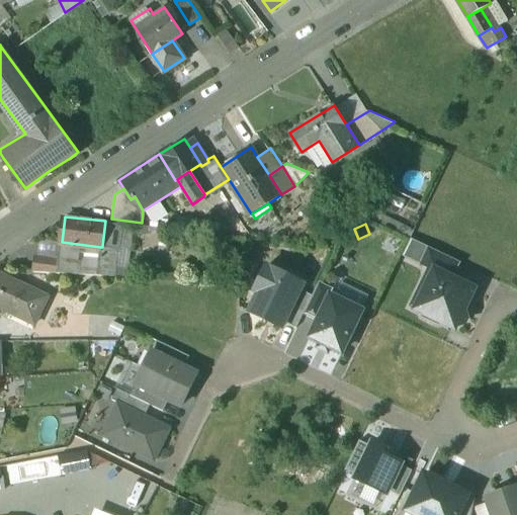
[(460,261),(428,245),(420,262),(429,267),(434,269),(435,268),(453,277),(460,261)]
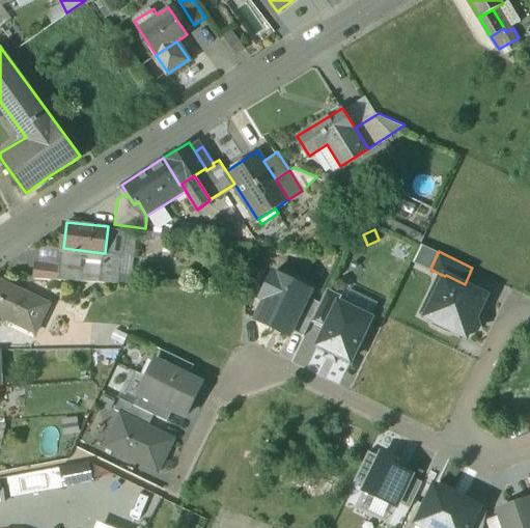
[(118,253),(105,252),(105,253),(103,253),(102,281),(116,282),(118,253)]
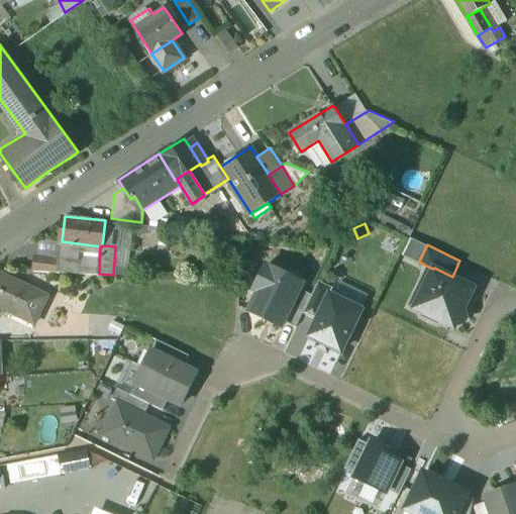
[(283,321),(297,293),(304,279),(267,261),(252,289),(260,292),(250,312),(281,326),(283,321)]
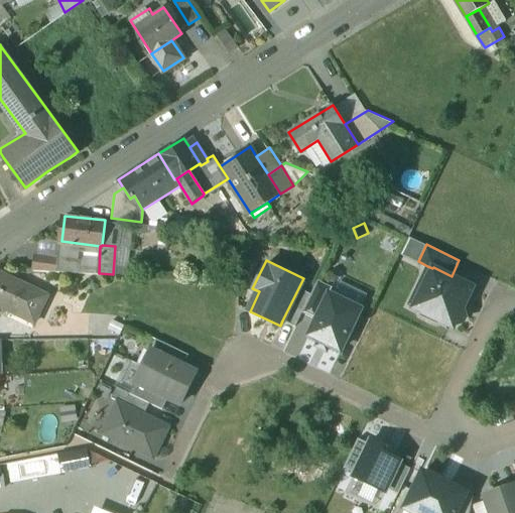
[(427,266),(420,281),(425,283),(432,268),(427,266)]
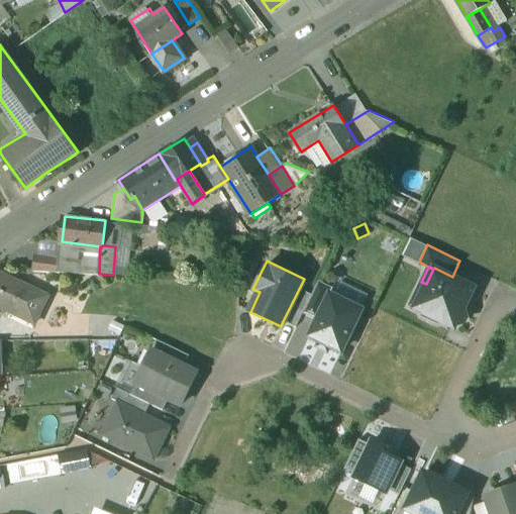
[(426,284),(415,307),(439,318),(454,326),(455,322),(463,320),(466,316),(462,308),(473,287),(452,277),(434,268),(433,269),(426,284)]
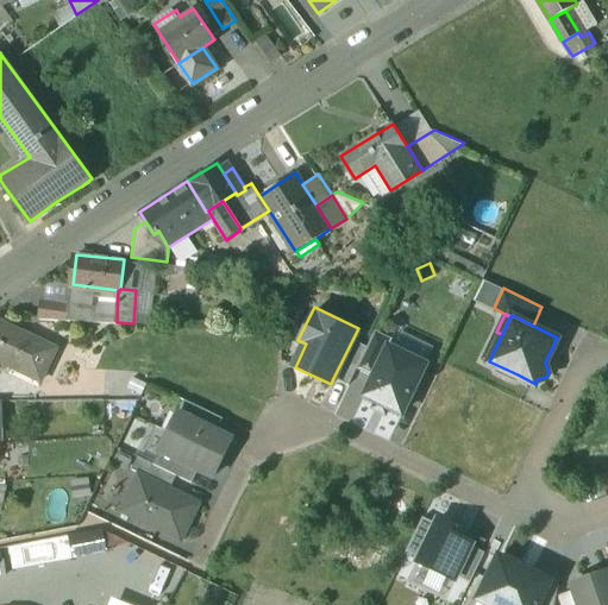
[(0,320),(0,359),(41,379),(56,347),(0,320)]
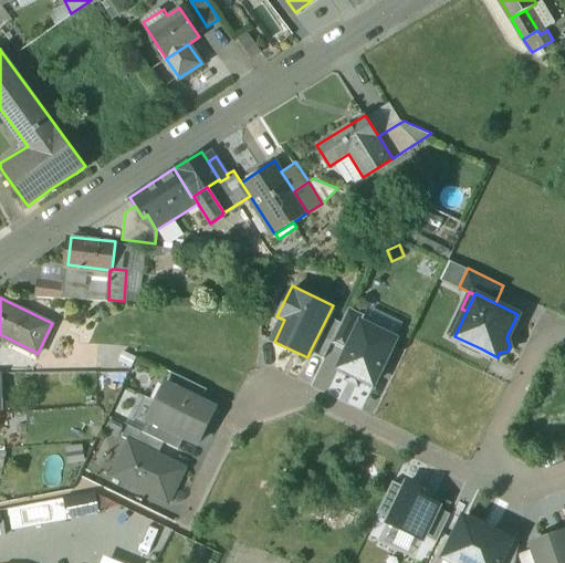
[(338,327),(332,342),(347,350),(361,321),(365,313),(348,305),(338,327)]
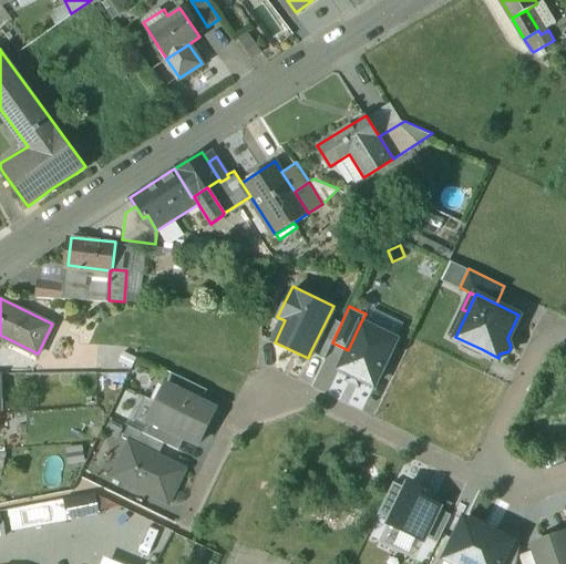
[(332,342),(339,328),(326,321),(310,352),(323,359),(332,342)]
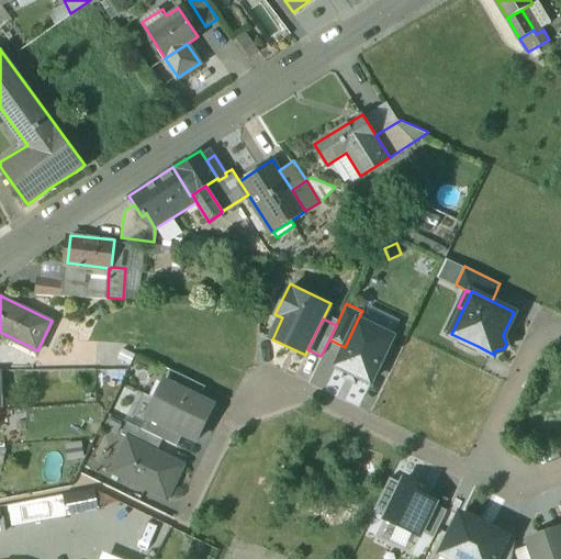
[(393,335),(358,319),(345,347),(336,365),(371,381),(393,335)]
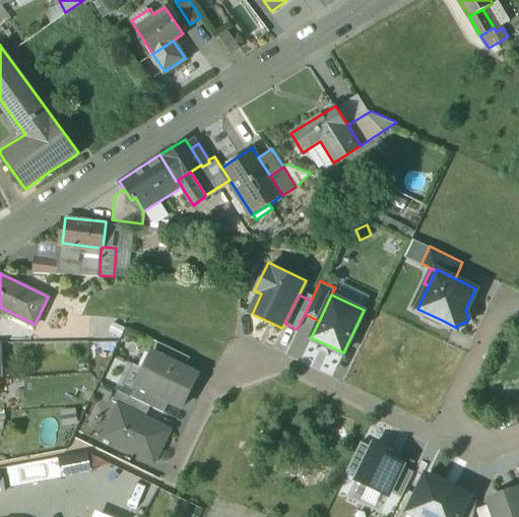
[(442,320),(426,313),(424,316),(440,324),(442,320)]
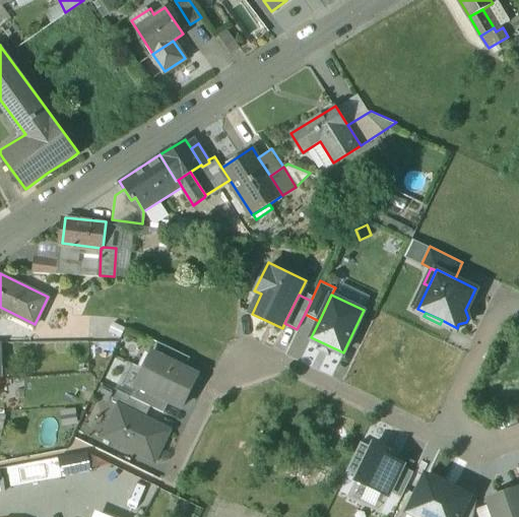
[(190,357),(157,340),(152,351),(185,367),(190,357)]
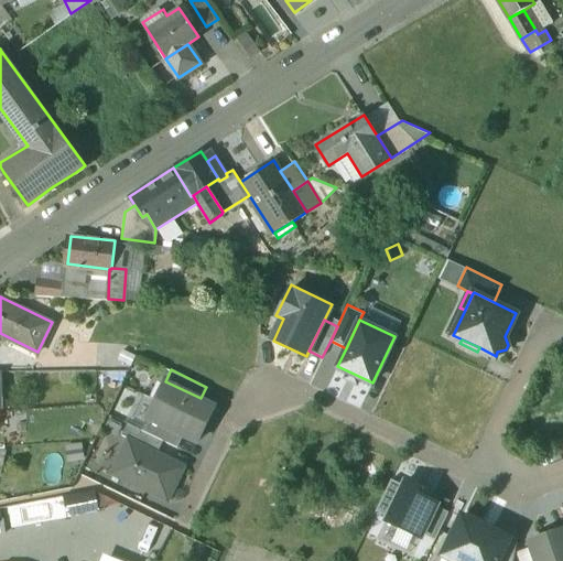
[(201,398),(165,381),(157,399),(206,423),(215,405),(201,398)]
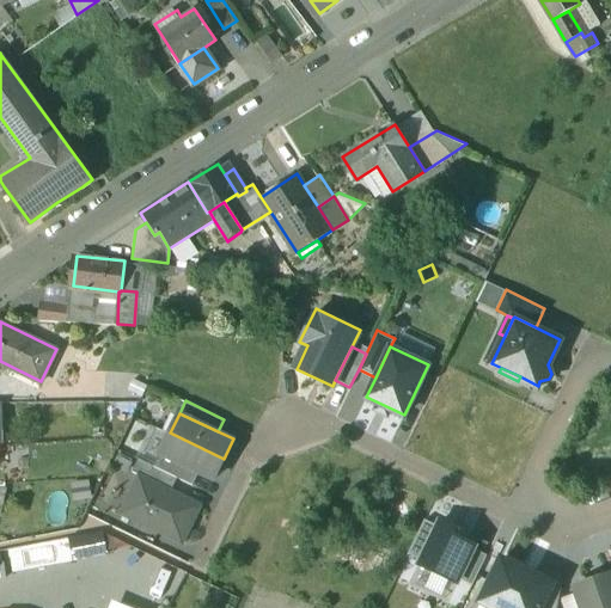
[(224,459),(170,433),(160,452),(199,471),(214,478),(224,459)]
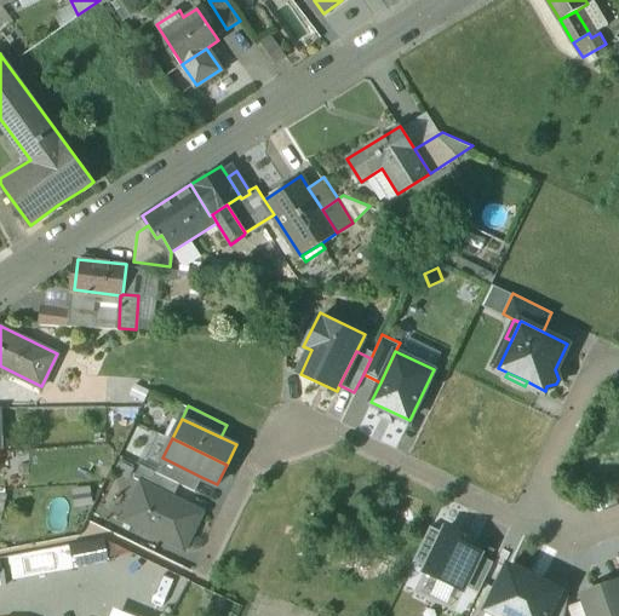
[(201,477),(162,458),(155,471),(179,483),(195,490),(201,477)]
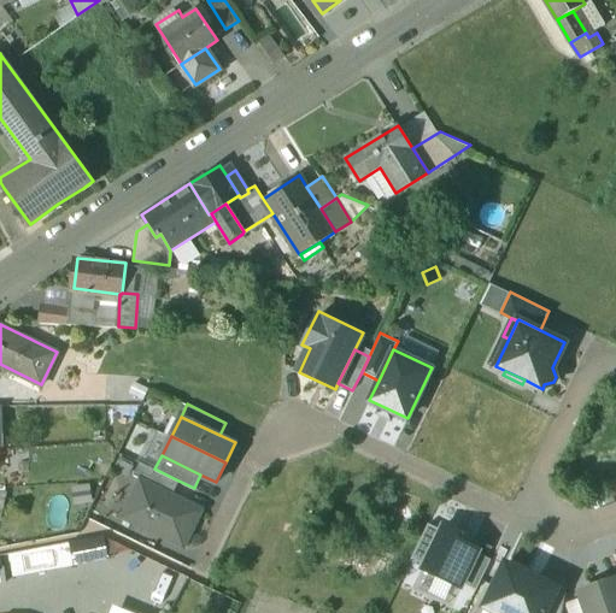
[(154,469),(140,461),(134,475),(140,477),(172,493),(179,481),(154,469)]
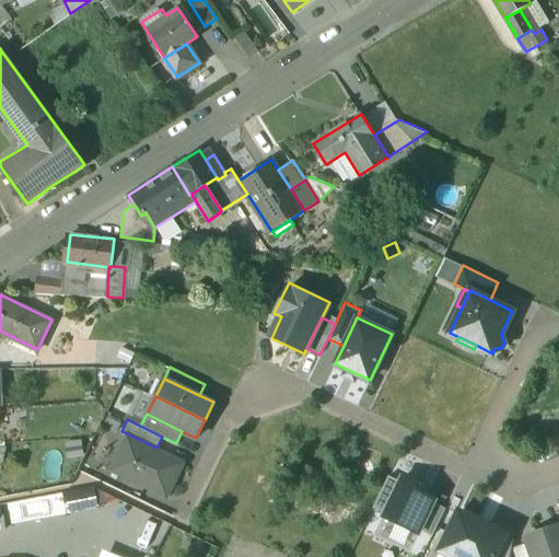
[(156,448),(127,433),(109,470),(167,497),(184,462),(156,448)]
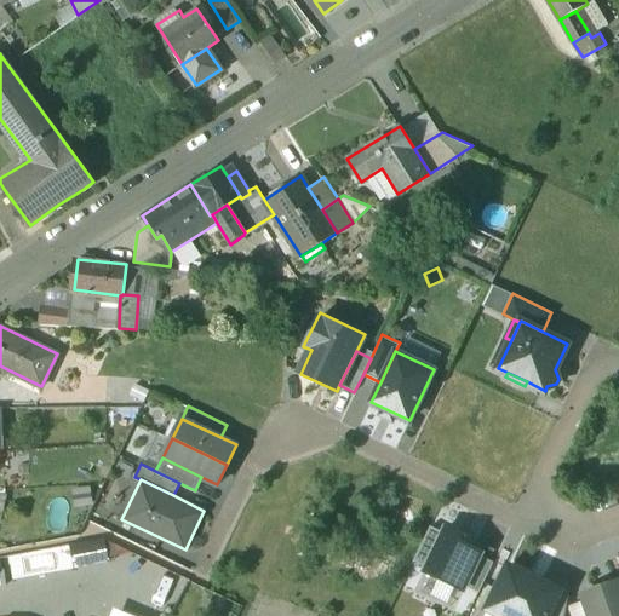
[(430,524),(413,559),(427,565),(443,531),(430,524)]
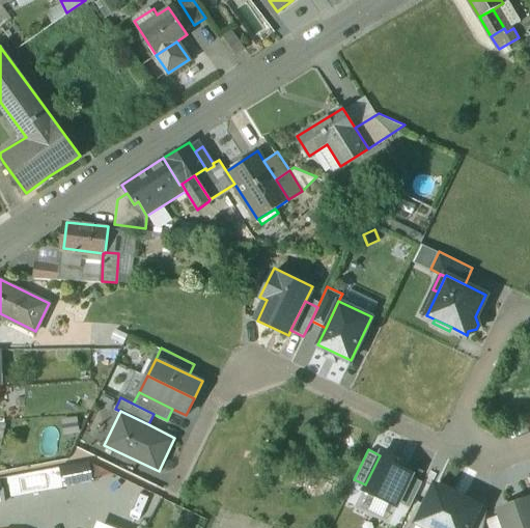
[(365,484),(363,489),(381,497),(396,504),(398,501),(411,475),(412,473),(396,466),(398,460),(381,451),(365,484)]
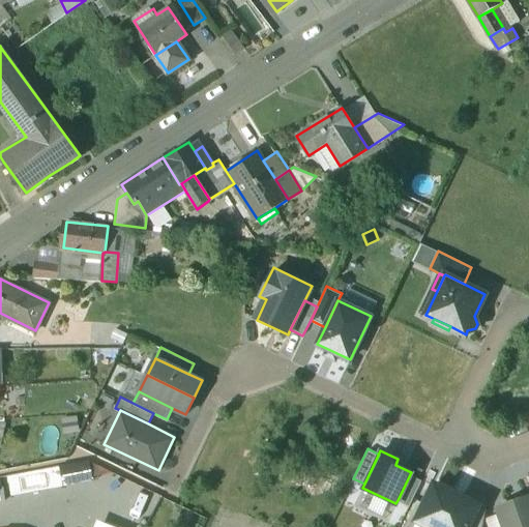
[(88,461),(62,465),(64,481),(91,476),(88,461)]
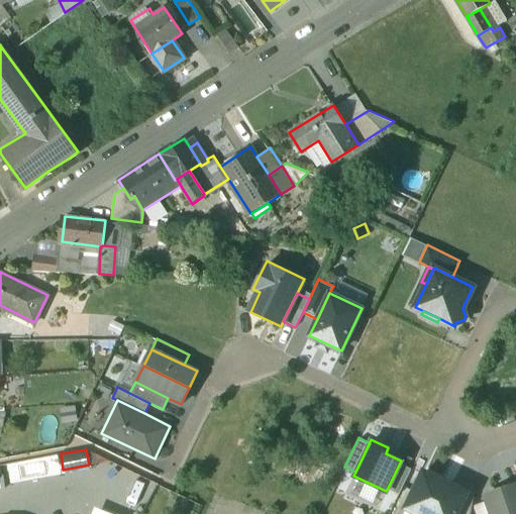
[(411,468),(400,463),(388,488),(399,493),(411,468)]
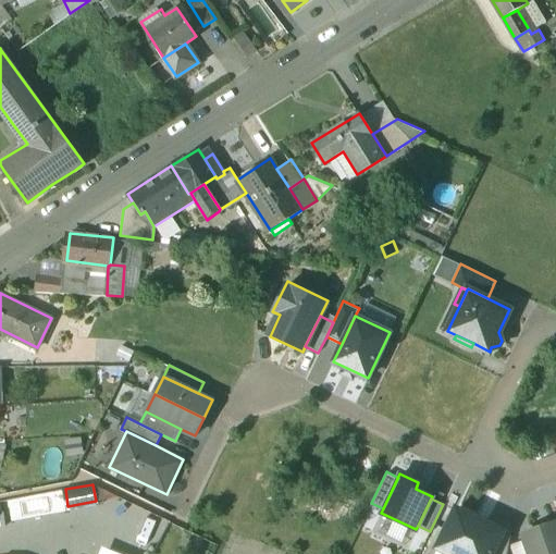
[(108,504),(86,508),(89,519),(111,515),(108,504)]
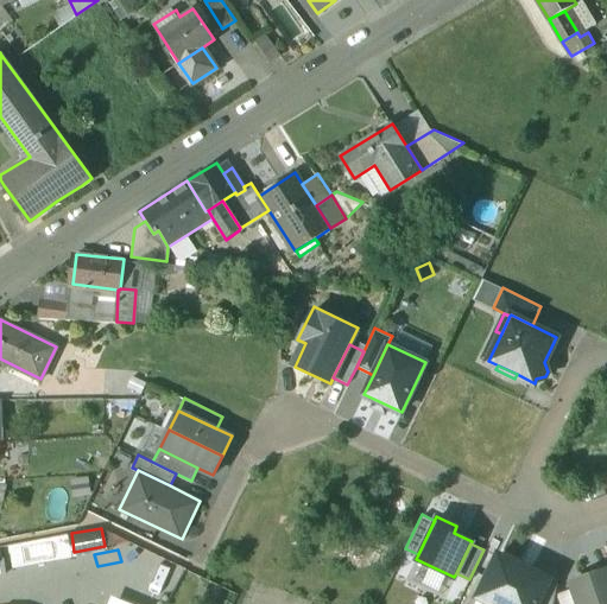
[(478,597),(492,603),(537,603),(539,599),(535,597),(544,577),(532,571),(499,554),(478,597)]
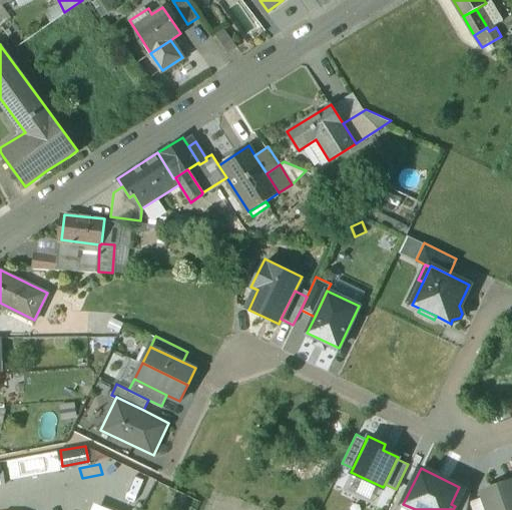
[(467,509),(472,482),(453,473),(449,482),(459,487),(451,504),(455,506),(453,509),(467,509)]
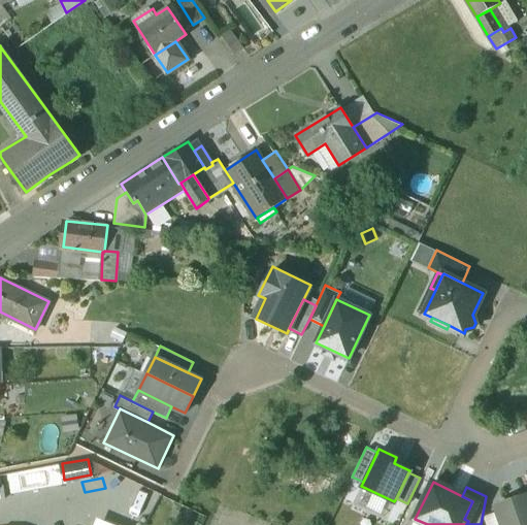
[(526,493),(495,505),(501,524),(526,524),(526,493)]
